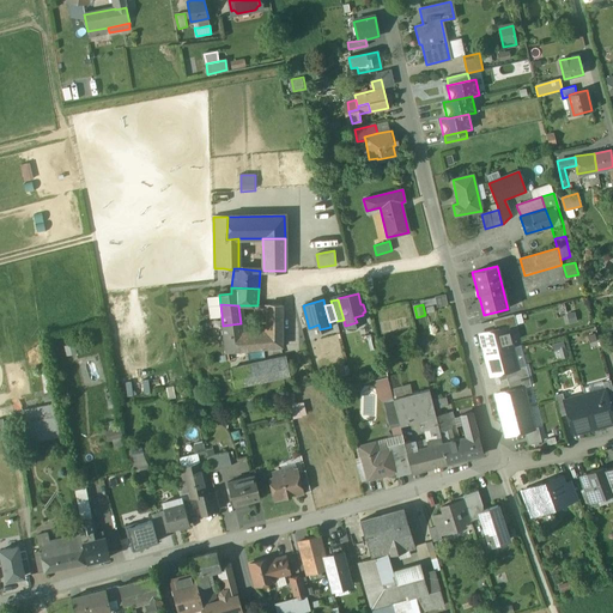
[(281,314),(267,314),(267,323),(281,323),(281,314)]
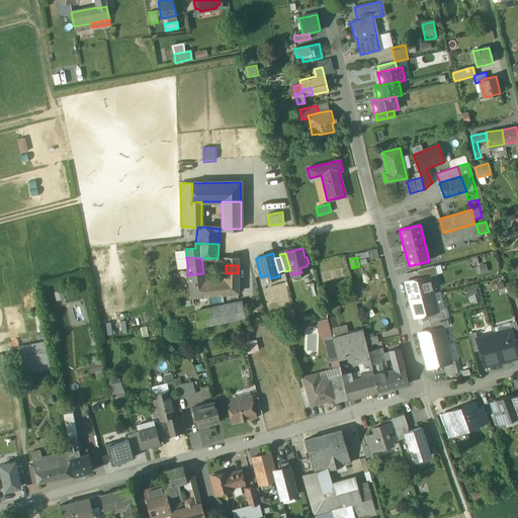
[(417,270),(419,279),(427,277),(437,274),(434,266),(417,270)]
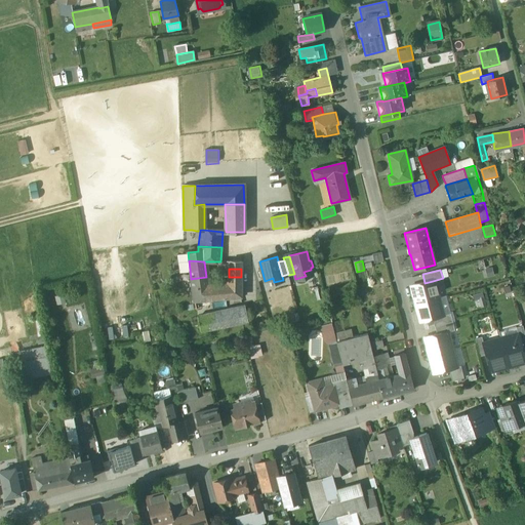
[(206,277),(198,278),(199,286),(201,286),(207,286),(206,277)]
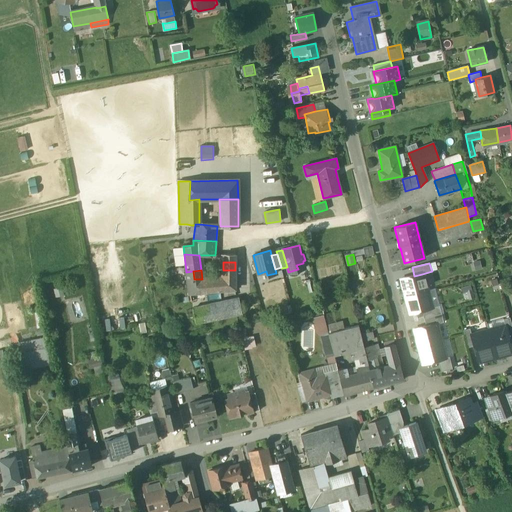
[(399,280),(403,295),(426,289),(422,274),(414,276),(399,280)]
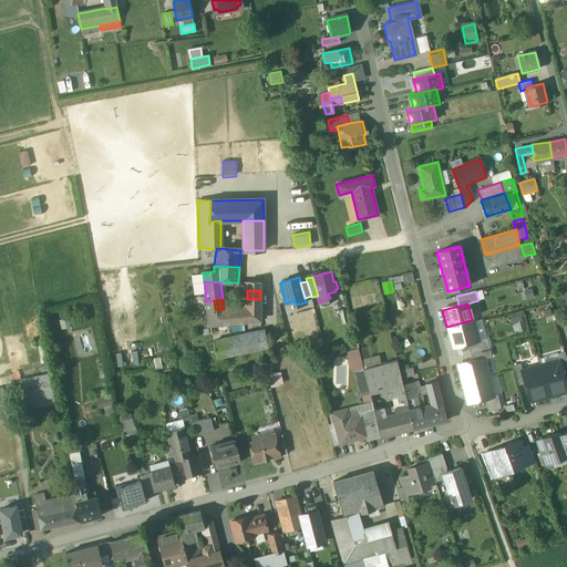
[(260,306),(247,306),(247,308),(247,321),(259,320),(260,306)]
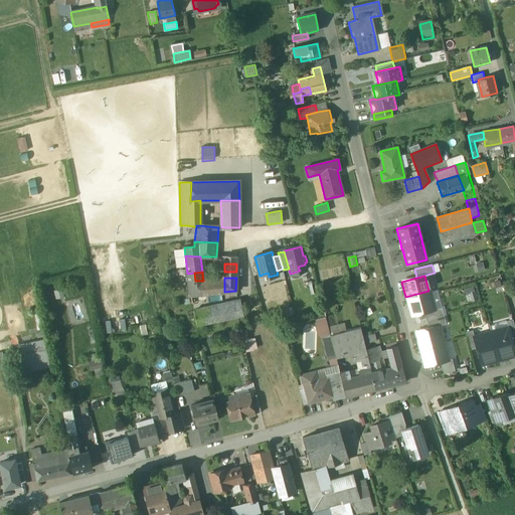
[(224,280),(211,282),(212,293),(224,292),(224,280)]
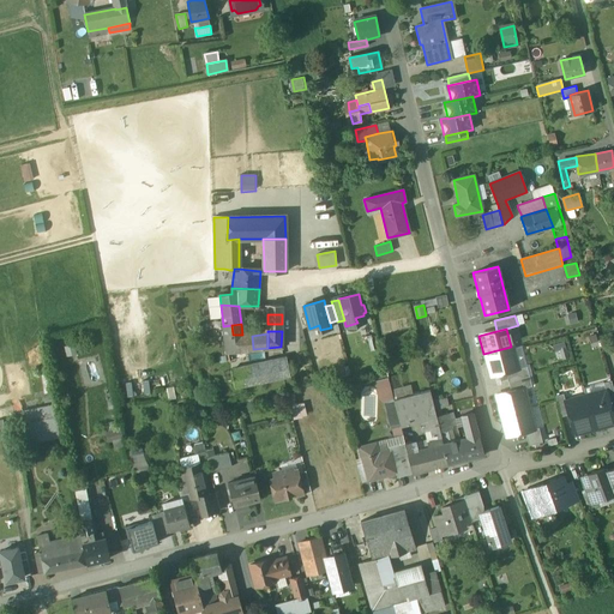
[(252,336),(241,337),(241,341),(241,350),(253,349),(252,336)]
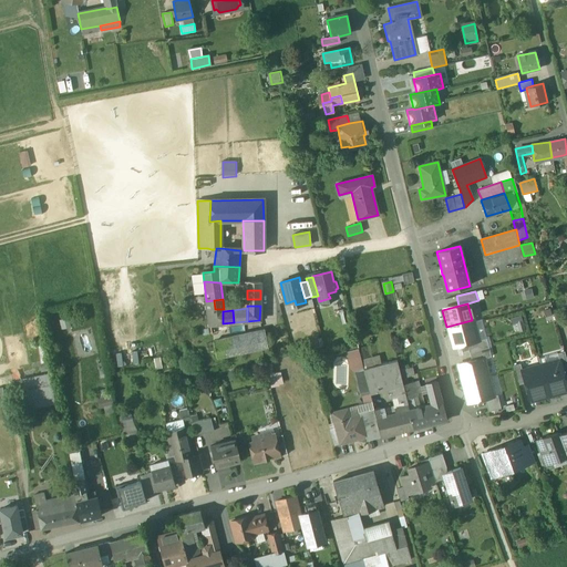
[(515,330),(526,328),(523,315),(512,318),(515,330)]
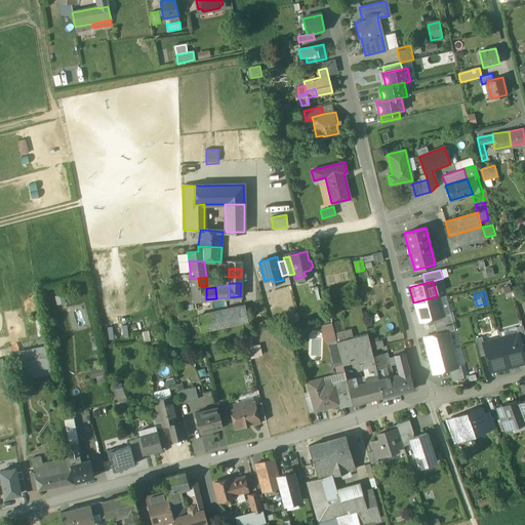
[(432,318),(442,316),(437,296),(413,303),(418,322),(432,318)]
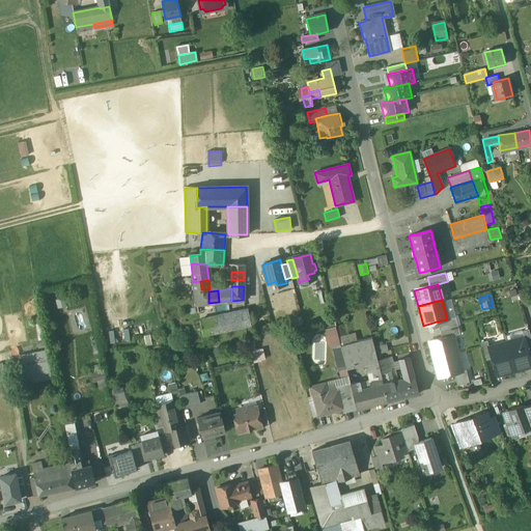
[(247,310),(199,320),(202,335),(250,325),(247,310)]
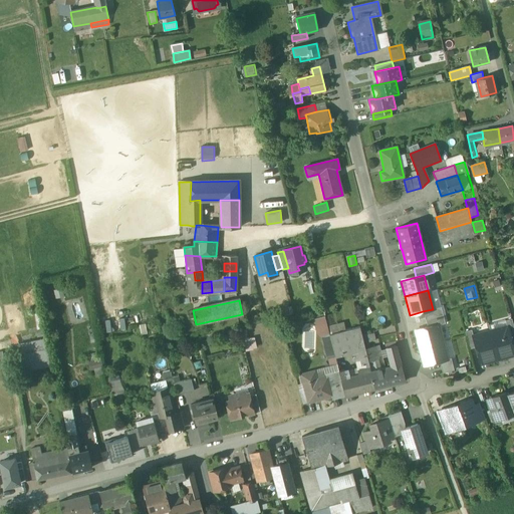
[(423,311),(425,319),(442,315),(440,307),(433,309),(423,311)]
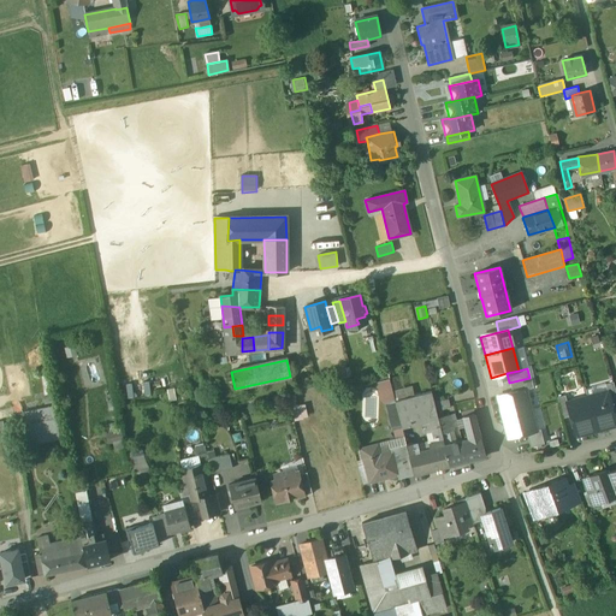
[(509,383),(513,394),(525,390),(533,388),(529,378),(509,383)]
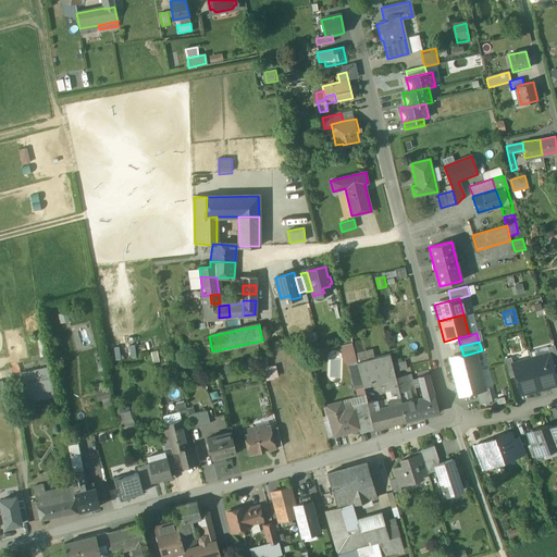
[(349,364),(357,362),(355,353),(351,343),(341,346),(345,362),(349,364)]
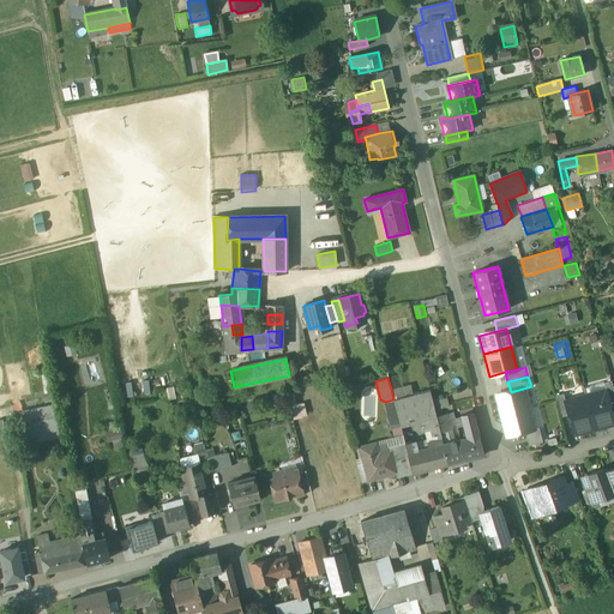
[(605,389),(608,404),(613,402),(613,391),(611,379),(602,381),(605,389)]
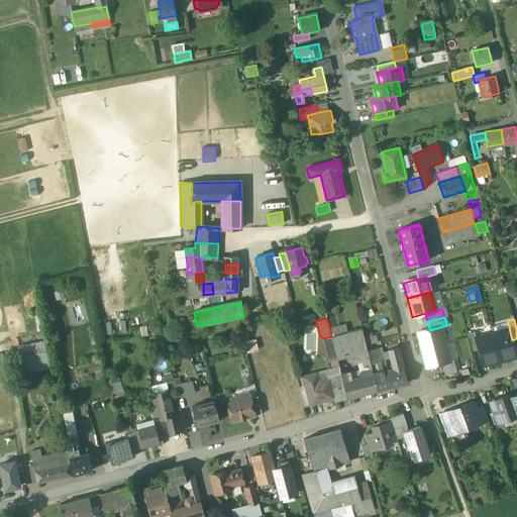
[(329,327),(331,336),(347,332),(345,324),(329,327)]
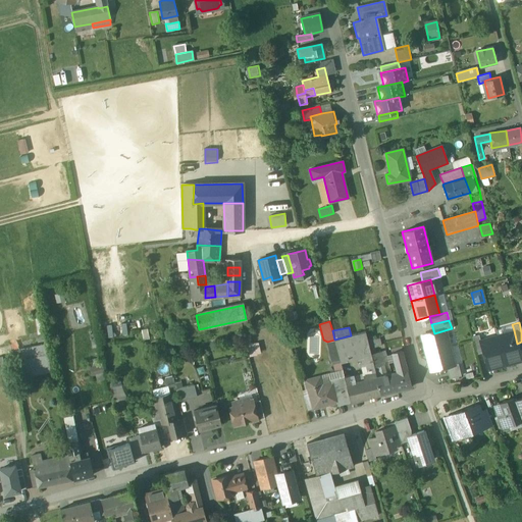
[(421,336),(425,354),(449,347),(445,330),(434,333),(421,336)]
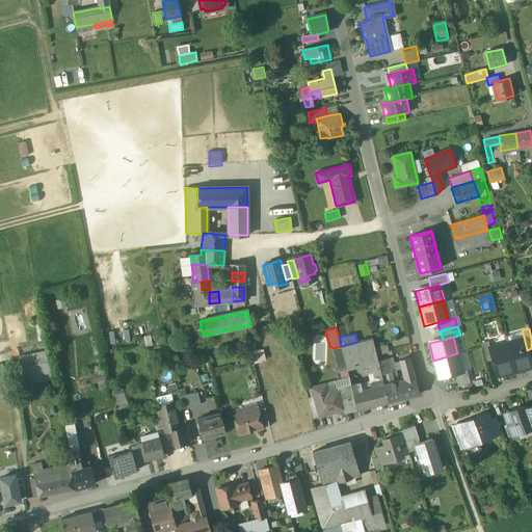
[(524,337),(507,342),(515,372),(531,367),(527,350),(524,337)]
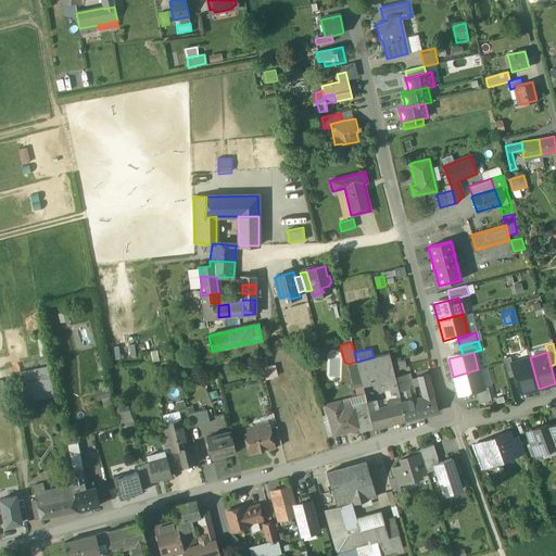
[(374,357),(356,362),(363,386),(366,384),(383,380),(382,378),(394,375),(394,371),(392,363),(389,353),(374,357)]
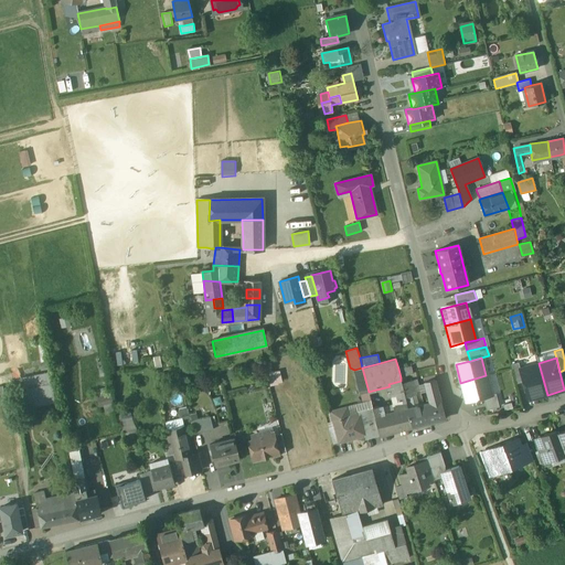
[(515,383),(523,381),(520,369),(518,363),(511,364),(515,383)]
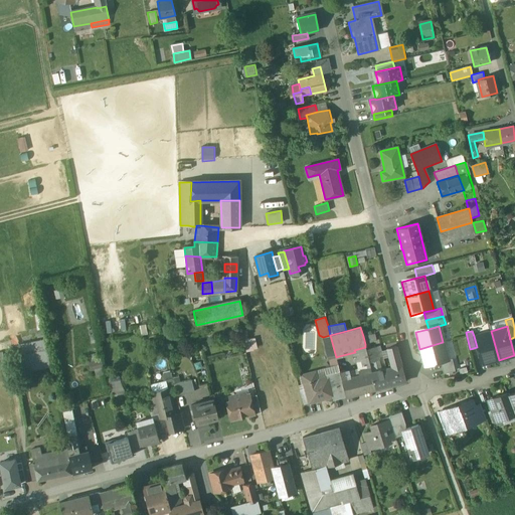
[(482,365),(499,360),(491,331),(474,336),(477,347),(482,365)]
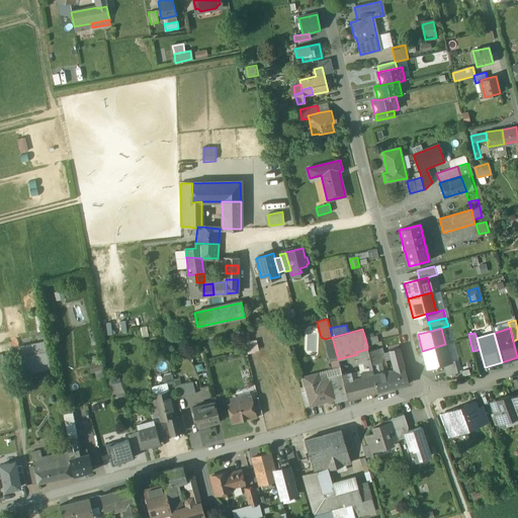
[(376,336),(365,338),(367,346),(372,345),(378,343),(376,336)]
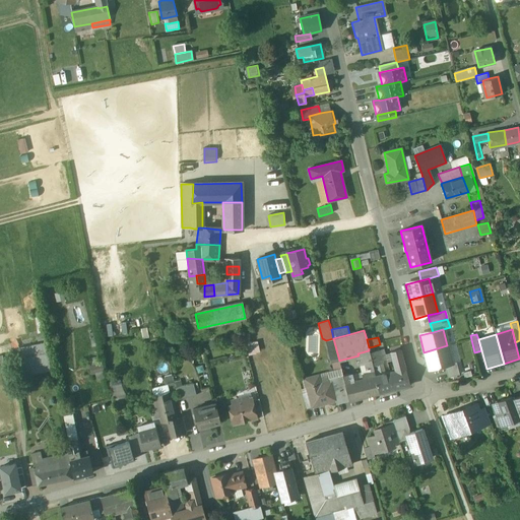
[(333,338),(326,340),(332,363),(339,361),(333,338)]
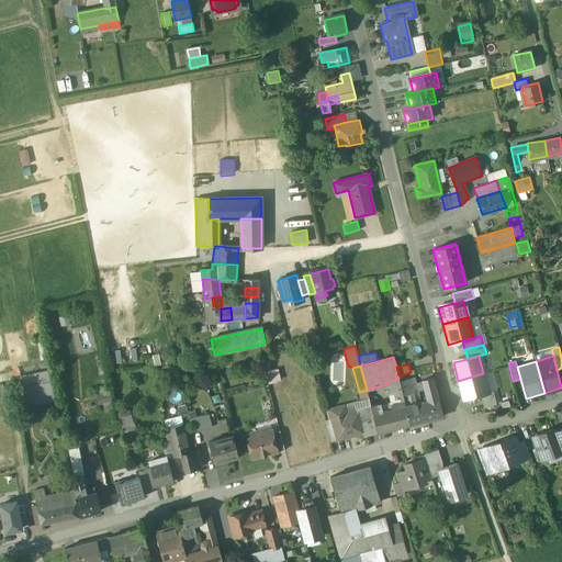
[(483,373),(458,381),(463,398),(480,394),(489,392),(483,373)]
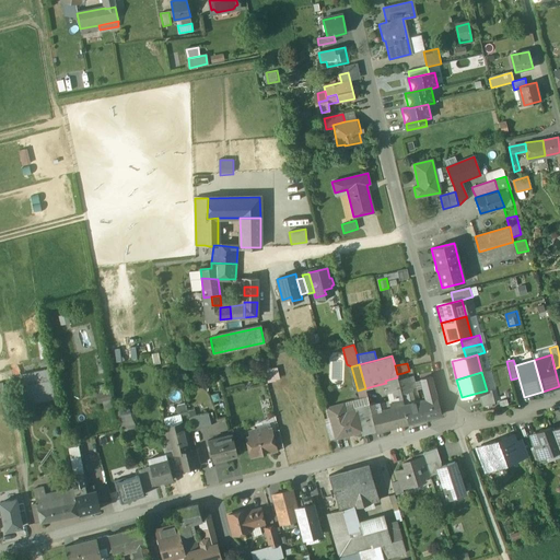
[(404,377),(398,380),(401,394),(409,392),(412,392),(411,388),(409,376),(404,377)]
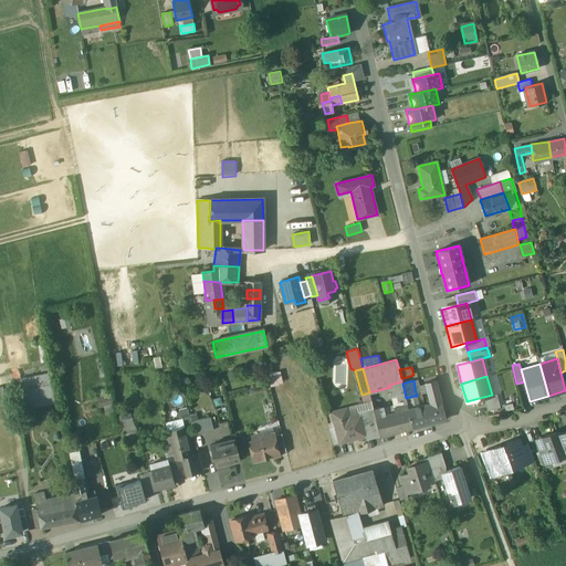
[(436,380),(425,384),(430,404),(425,405),(429,423),(446,419),(436,380)]
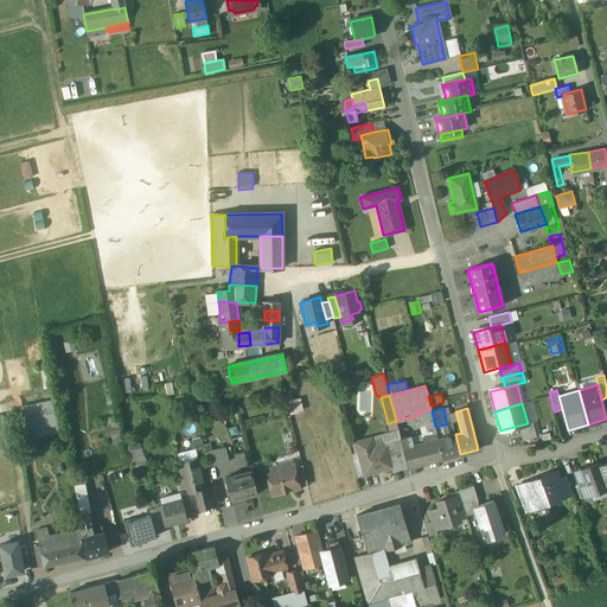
[(430,409),(417,413),(419,415),(420,421),(416,422),(417,427),(421,426),(422,438),(436,434),(435,427),(432,411),(430,409)]
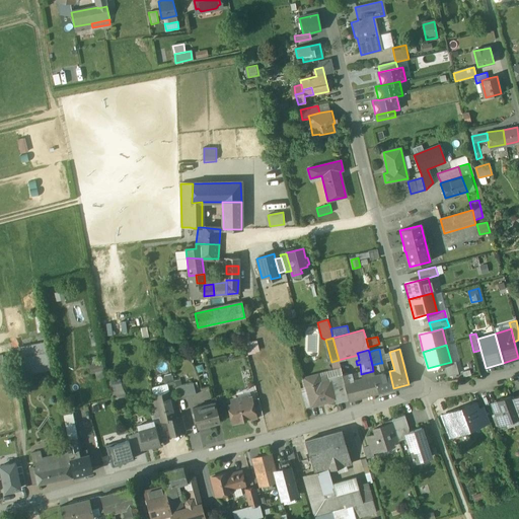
[(42,355),(13,360),(17,375),(45,369),(42,355)]
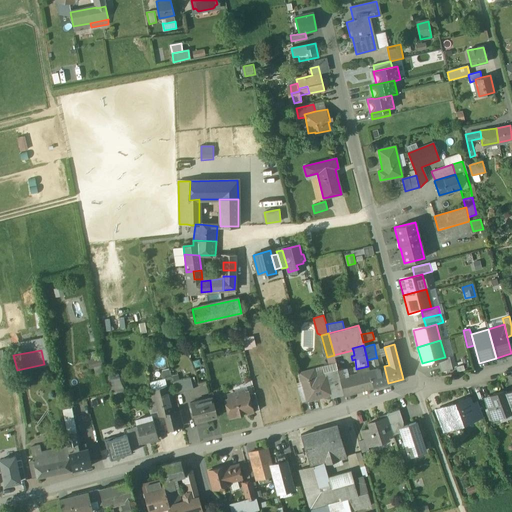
[(92,355),(92,372),(102,372),(102,355),(92,355)]
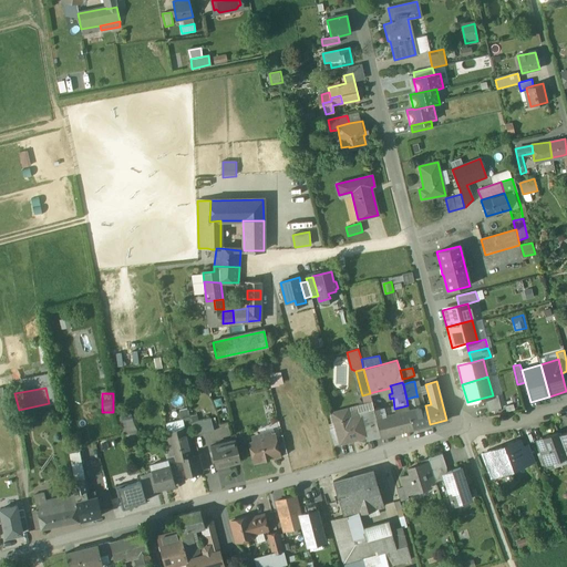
[(493,395),(484,398),(487,411),(501,406),(497,394),(493,395)]
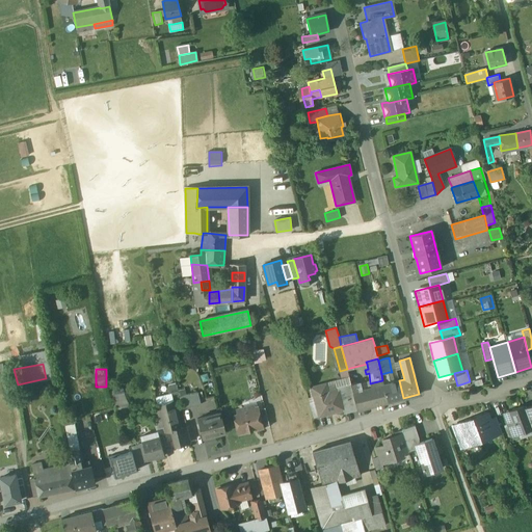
[(389,372),(381,374),(382,380),(383,384),(391,382),(389,372)]
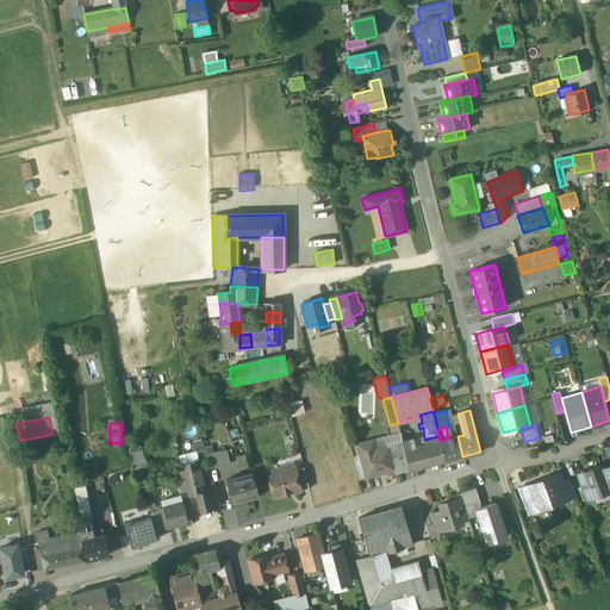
[(448,439),(440,441),(446,460),(462,456),(458,436),(448,439)]
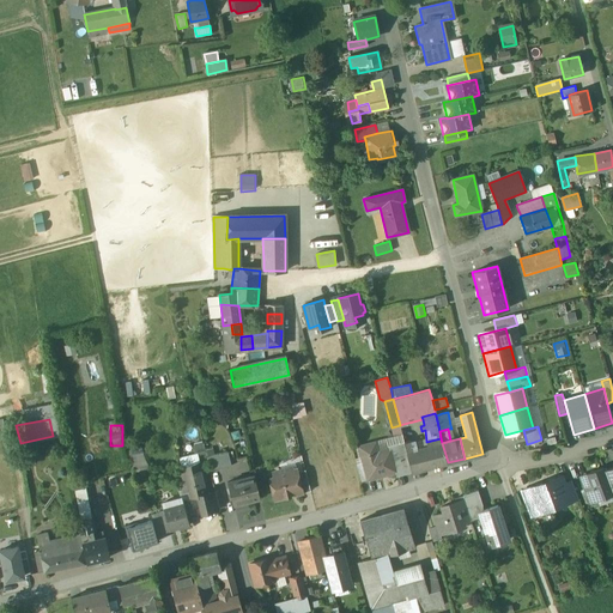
[(389,449),(377,453),(375,442),(359,447),(368,479),(395,472),(393,462),(407,459),(404,443),(389,447),(389,449)]
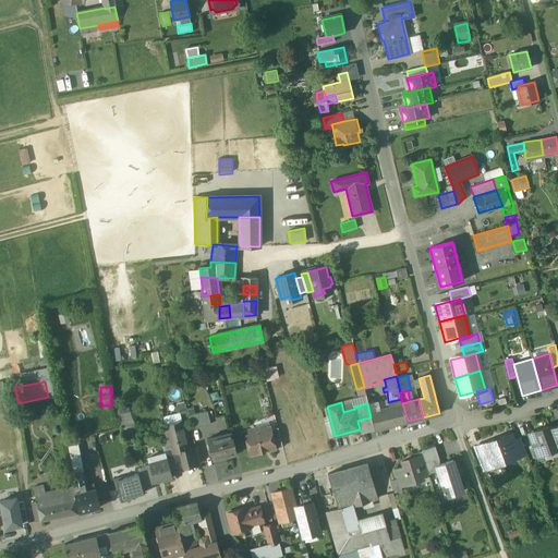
[(389,407),(379,409),(384,427),(408,421),(402,403),(389,407)]
